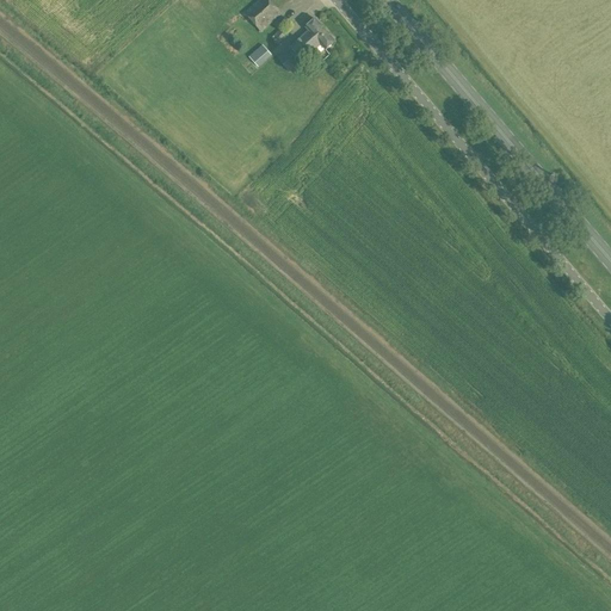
[(261,32),(282,14),(269,0),(259,0),(245,13),(261,32)]
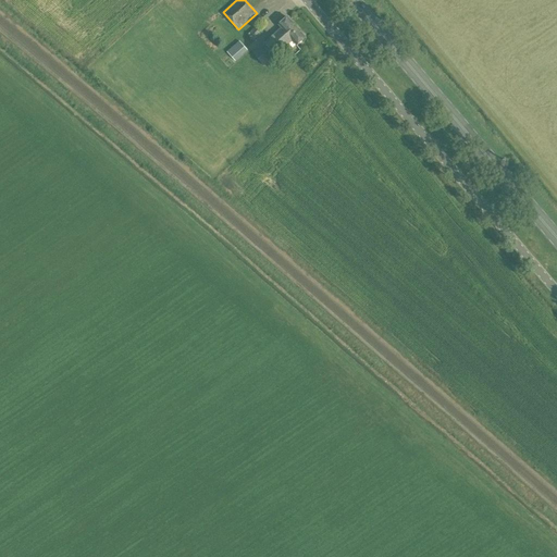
[(264,44),(265,45),(255,54),(264,66),(275,57),(293,41),(297,46),(306,38),(288,17),(279,26),(282,29),(264,44)]
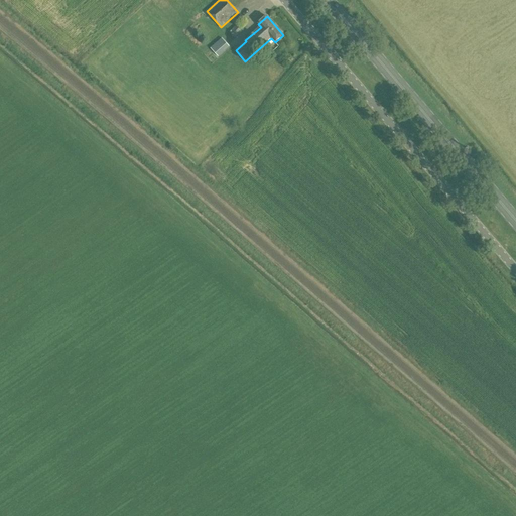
[(235,38),(242,32),(237,26),(230,32),(235,38)]
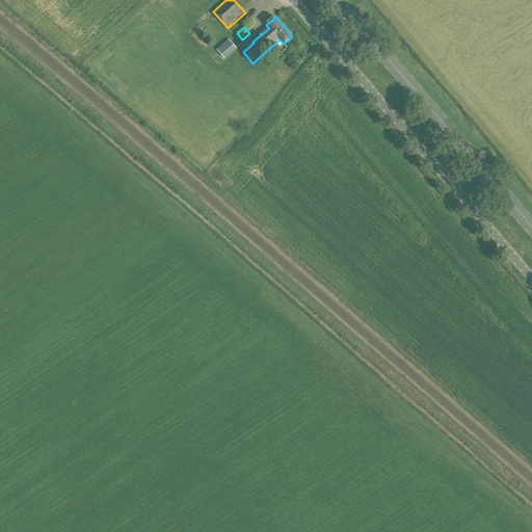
[(224,59),(237,49),(229,40),(217,50),(208,58),(215,68),(224,59)]
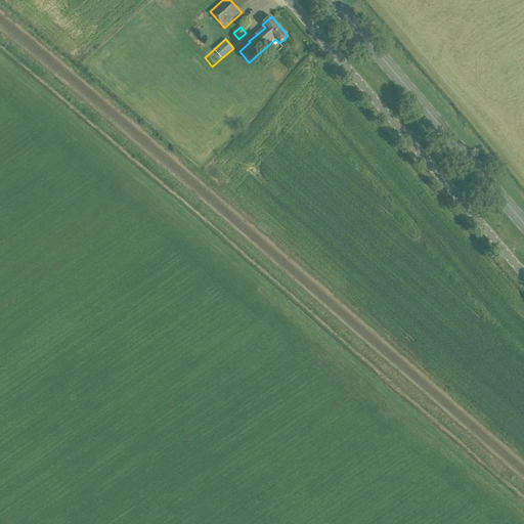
[(228,91),(232,87),(228,81),(223,85),(228,91)]
